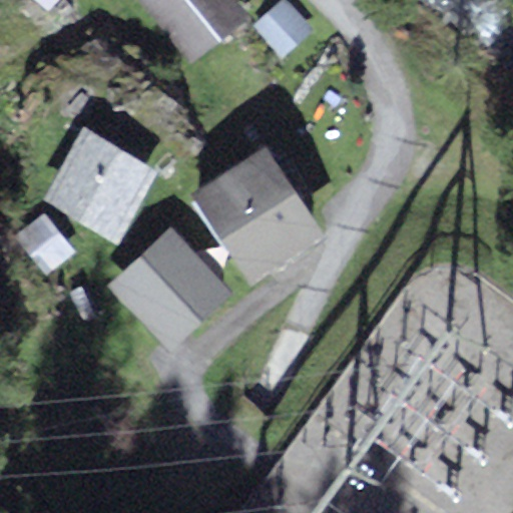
[(24,0),(49,20),(64,0),(24,0)]
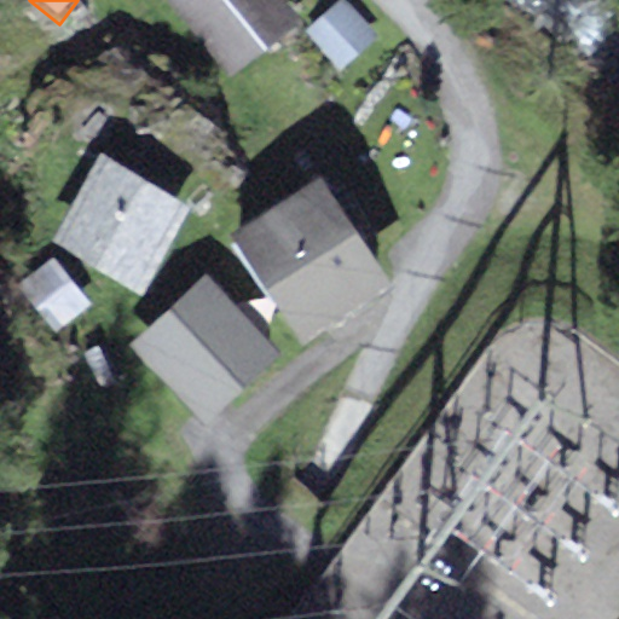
[(258,0),(145,0),(221,82),(282,27),(258,0)]
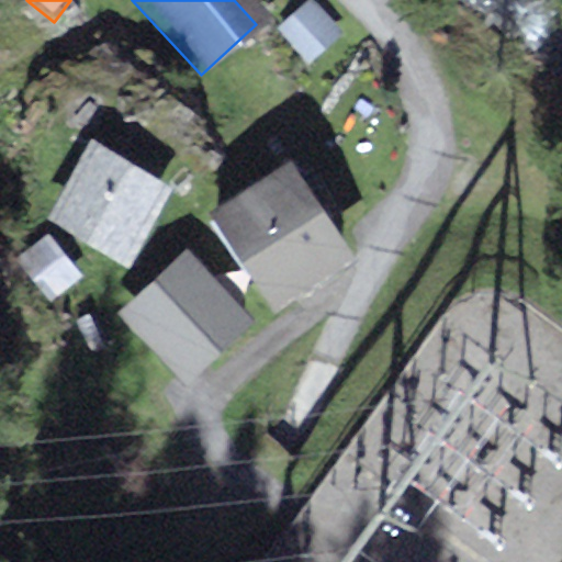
[(306,53),(333,29),(310,2),(281,26),(306,53)]
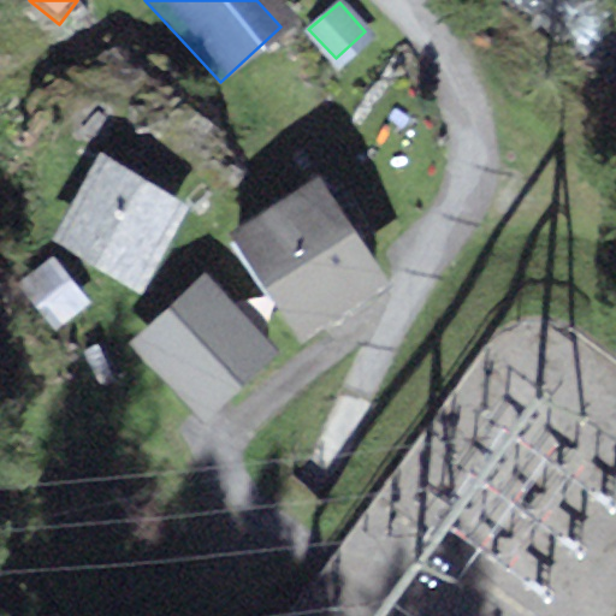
[(101,150),(49,238),(141,292),(193,205),(101,150)]
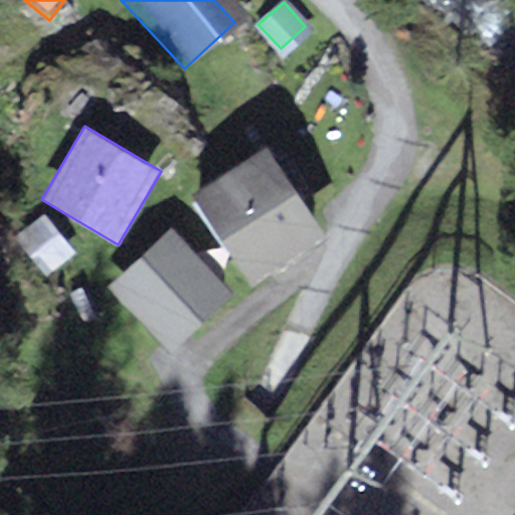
[(240,157),(165,206),(225,297),(301,247),(240,157)]
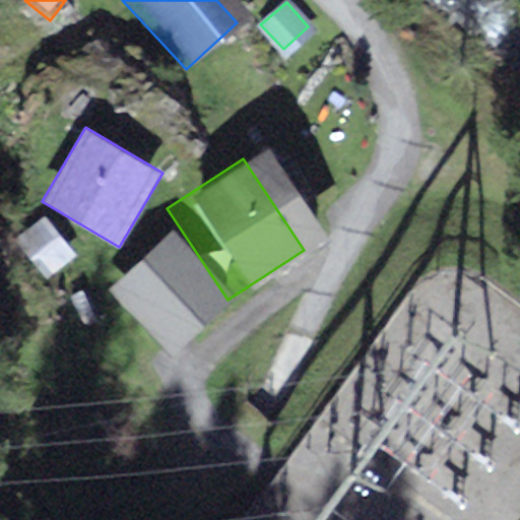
[(77,257),(46,215),(15,238),(47,279),(77,257)]
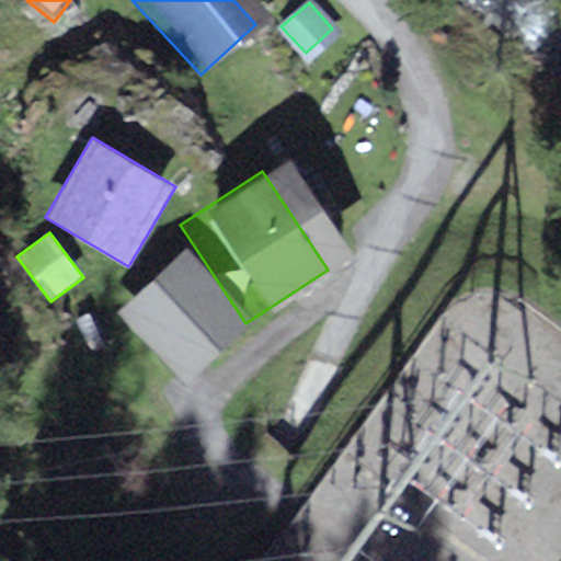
[(235,331),(164,258),(101,317),(171,390),(235,331)]
